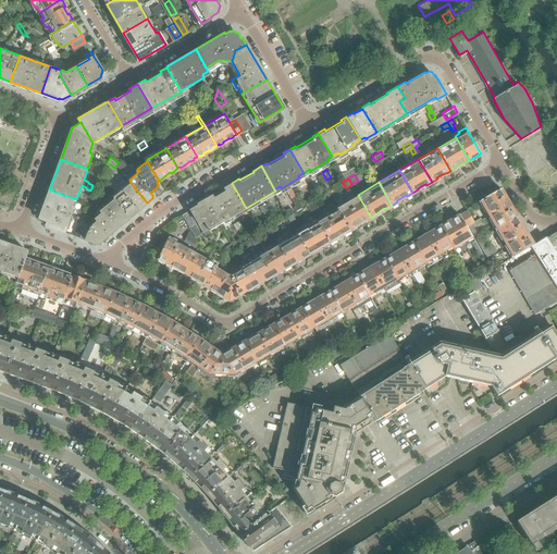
[(147,202),(131,183),(113,197),(114,198),(130,217),(147,202)]
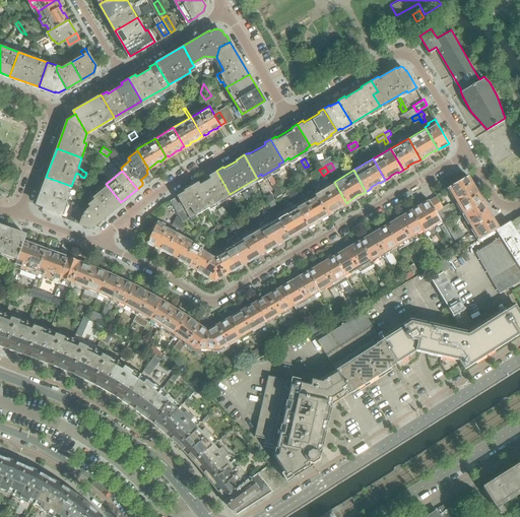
[(230,194),(216,171),(210,175),(210,176),(198,183),(198,182),(192,185),(204,206),(208,204),(209,205),(230,194)]
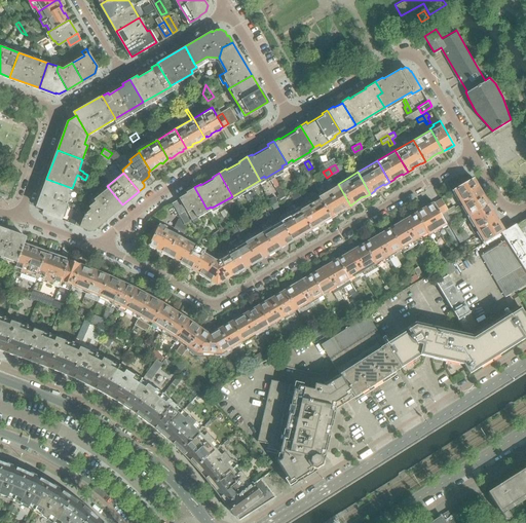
[(488,202),(480,188),(473,176),(453,188),(468,215),(488,202)]
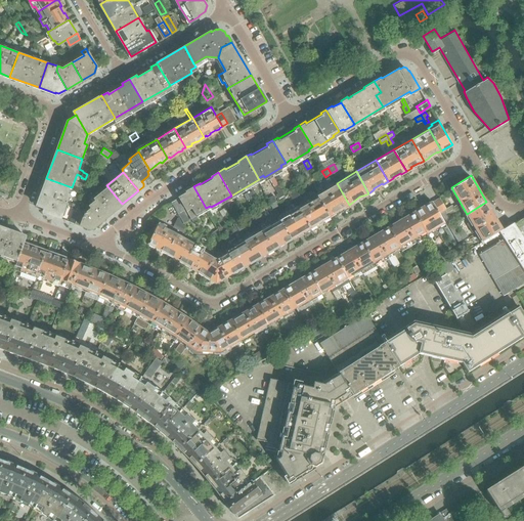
[(64,208),(67,202),(72,187),(46,178),(41,192),(37,204),(38,204),(45,207),(43,211),(60,217),(64,208)]
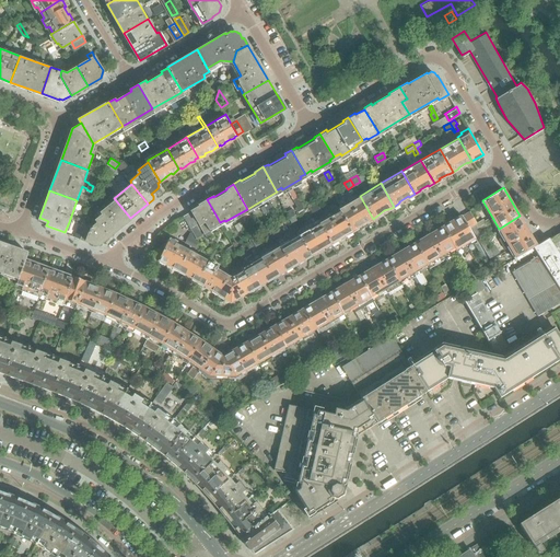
[(304,207),(298,196),(293,198),(296,205),(294,206),(298,210),(304,207)]
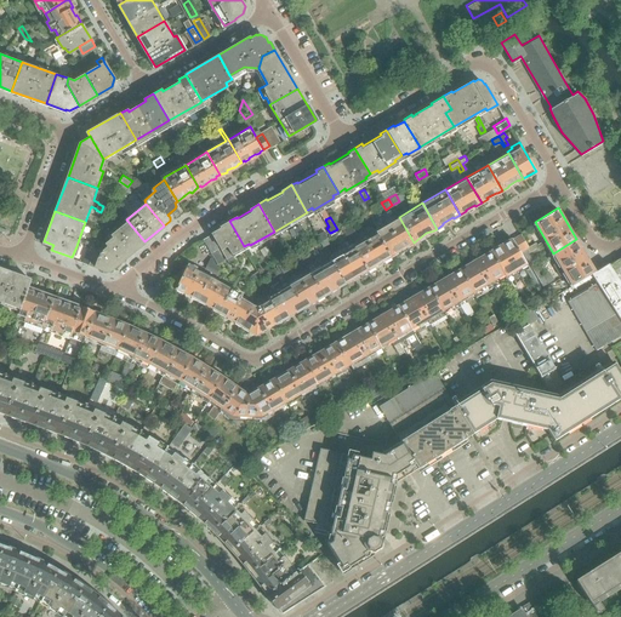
[(414,243),(399,217),(376,230),(391,256),(397,252),(397,251),(406,245),(408,246),(414,243)]
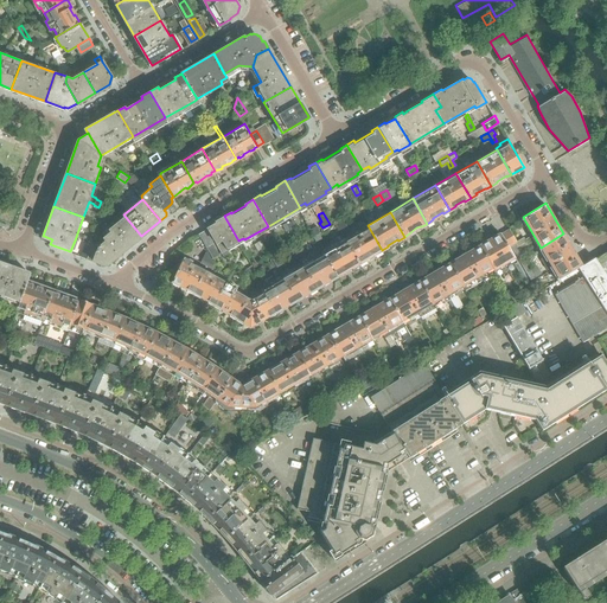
[(141,236),(125,216),(108,229),(110,231),(102,238),(106,242),(102,244),(114,258),(141,236)]
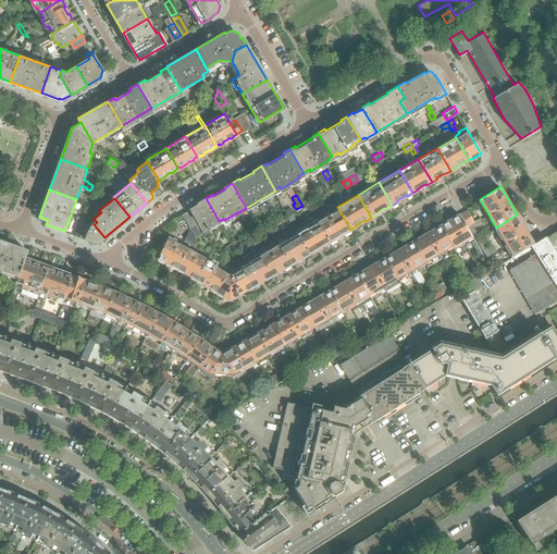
[(219,221),(206,198),(198,202),(199,204),(190,209),(203,230),(219,221)]
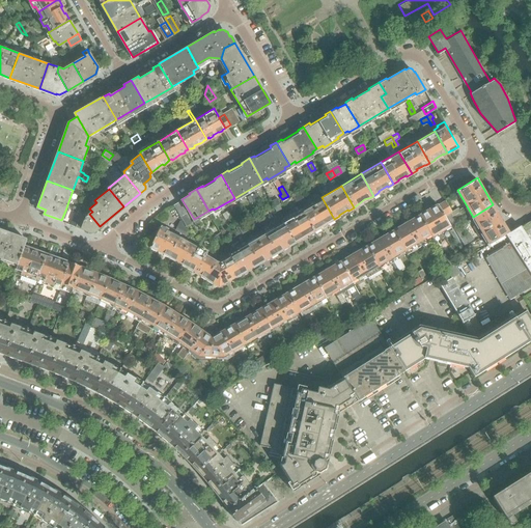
[(307,203),(300,191),(294,194),(301,207),(307,203)]
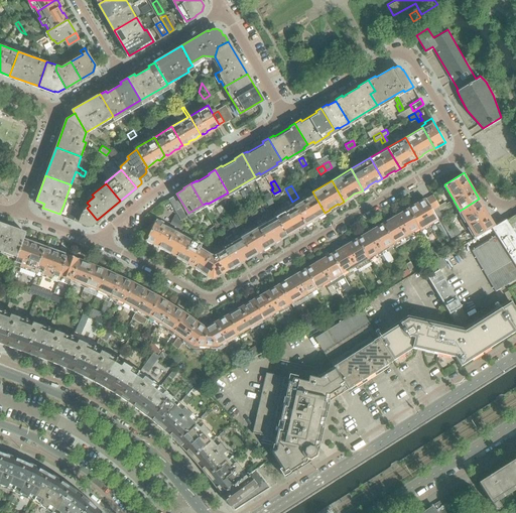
[(325,213),(312,191),(293,203),(305,224),(311,220),(311,219),(318,215),(318,216),(325,213)]
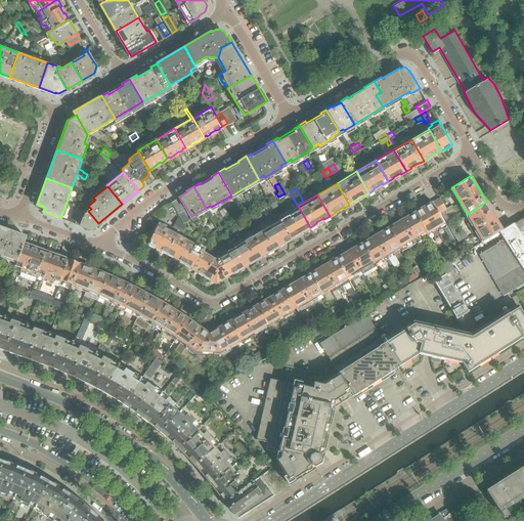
[(446,208),(445,207),(439,197),(432,201),(439,212),(441,211),(445,208),(446,208)]
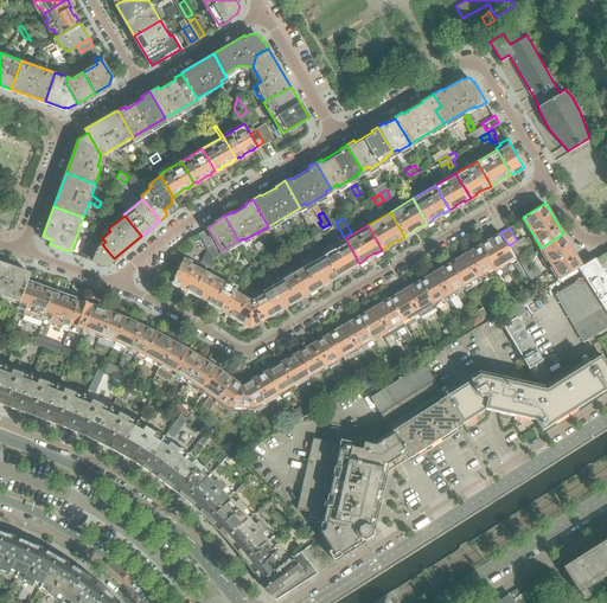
[(219,252),(205,229),(199,232),(212,256),(219,252)]
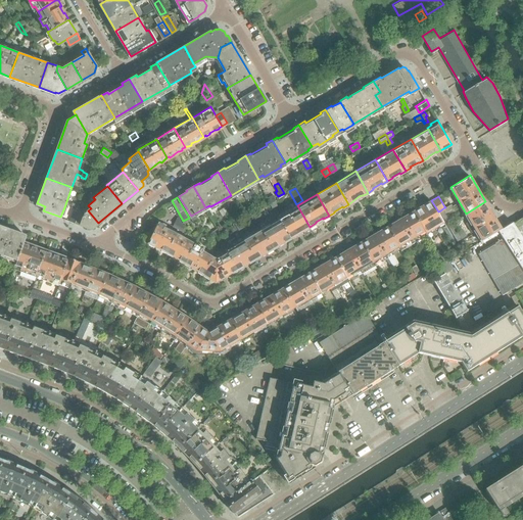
[(438,211),(431,200),(431,199),(414,210),(426,231),(443,221),(438,211)]
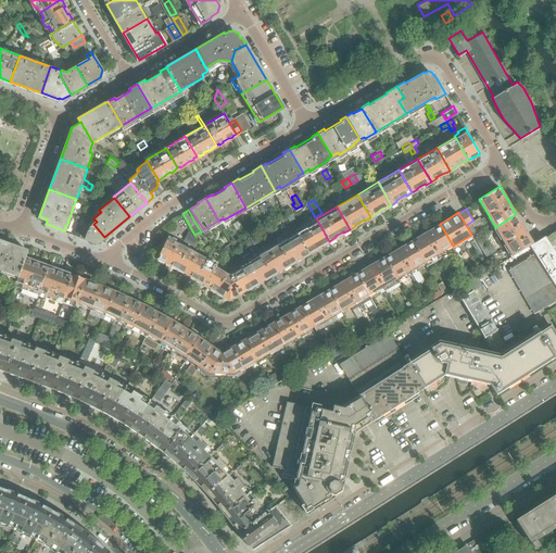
[(532,242),(526,230),(516,214),(495,227),(510,255),(530,244),(532,242)]
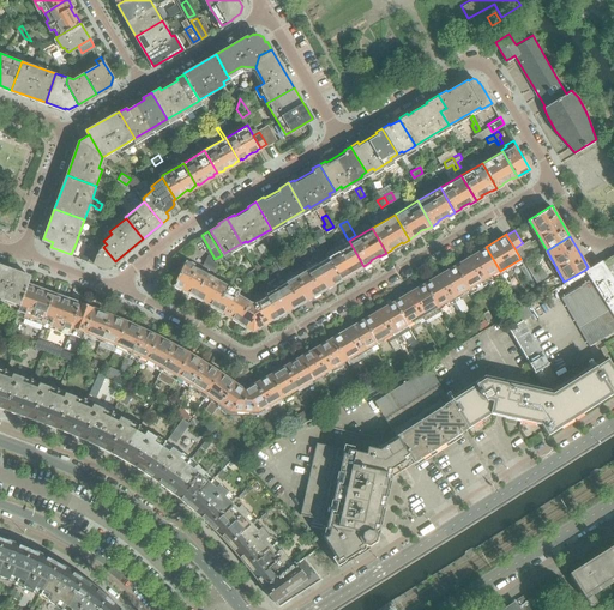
[(524,247),(536,240),(535,237),(531,240),(530,237),(522,242),(523,243),(522,243),(523,247),(524,247)]
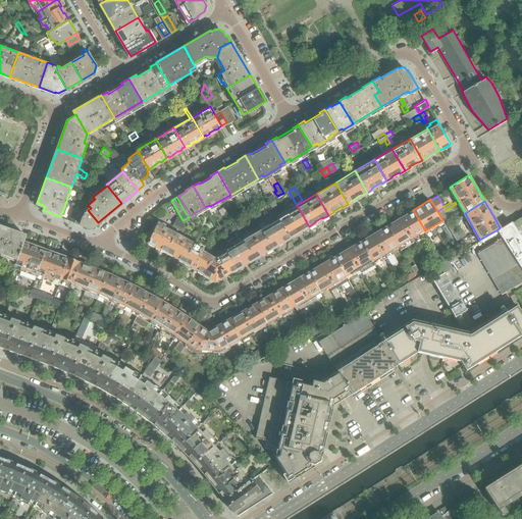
[(456,204),(446,210),(447,212),(457,206),(456,204)]
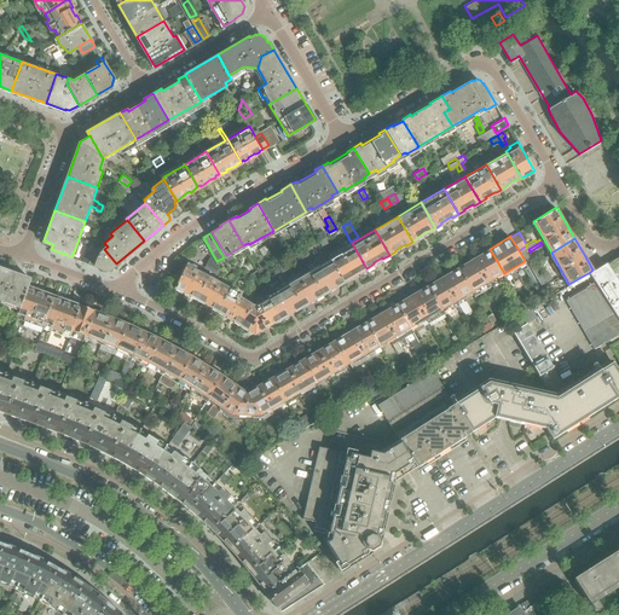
[(366,268),(352,243),(329,256),(343,282),(351,277),(351,276),(359,271),(359,272),(366,268)]
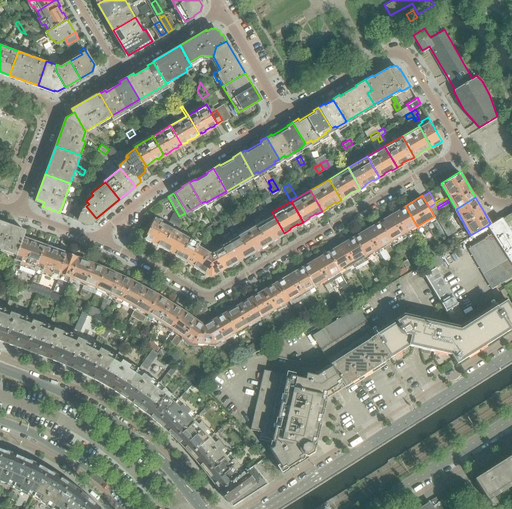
[(79,219),(83,209),(81,208),(81,202),(78,202),(77,205),(73,217),(79,219)]
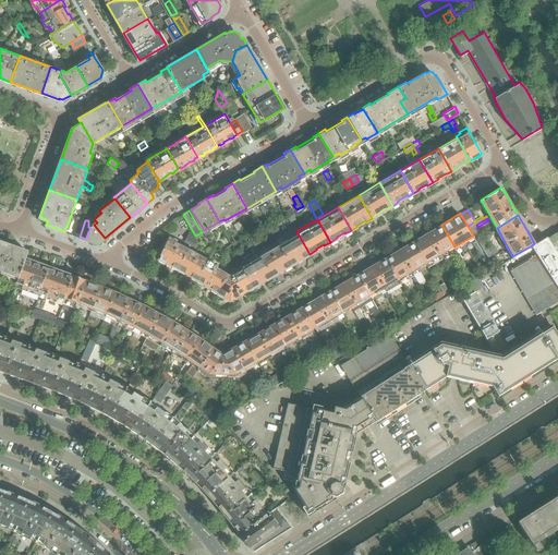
[(105,238),(94,225),(91,228),(86,239),(96,242),(99,242),(105,238)]
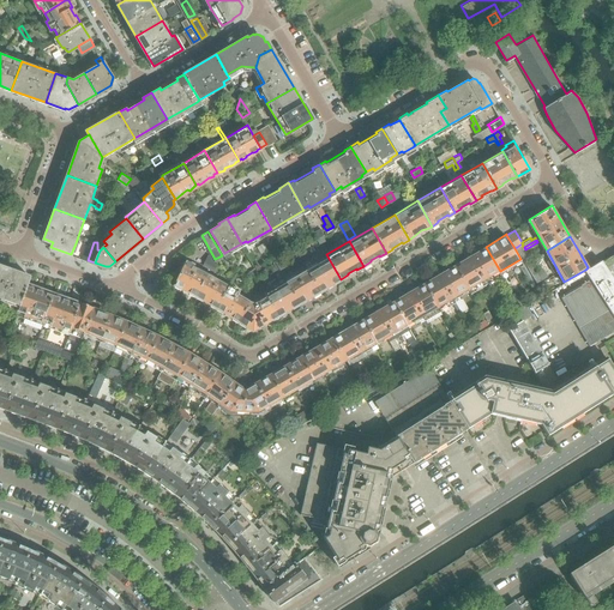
[(499,273),(499,272),(500,271),(486,247),(455,264),(468,285),(467,287),(469,291),(483,283),(487,290),(492,287),(488,281),(499,273)]
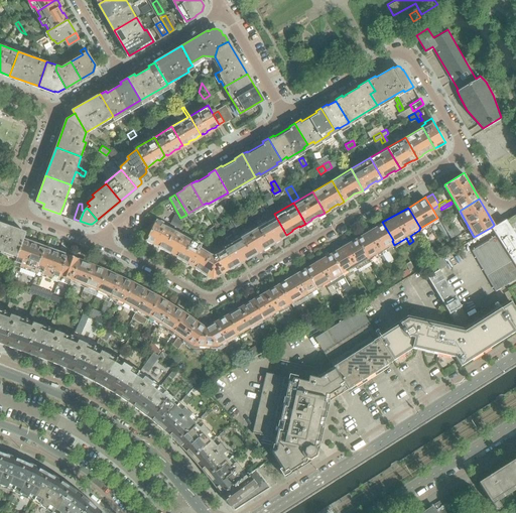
[(515,211),(498,223),(495,225),(492,227),(496,234),(515,265),(515,211)]
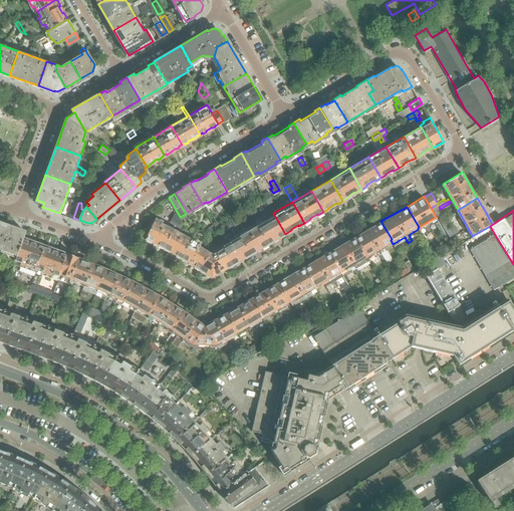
[(175,211),(169,221),(176,224),(179,217),(176,212),(175,211)]
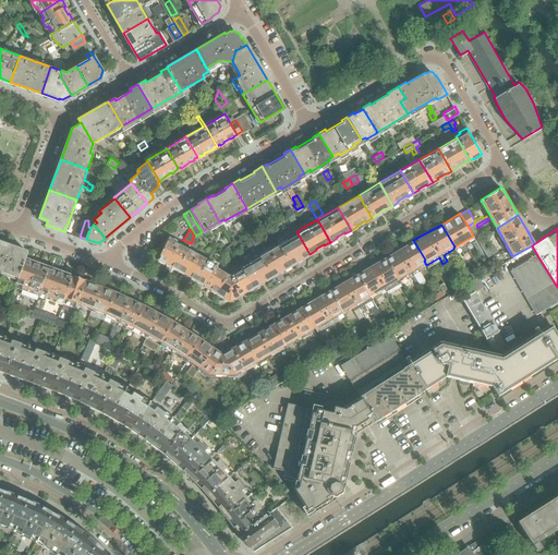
[(310,254),(296,231),(278,242),(291,265),(296,262),(296,261),(303,256),(304,257),(310,254)]
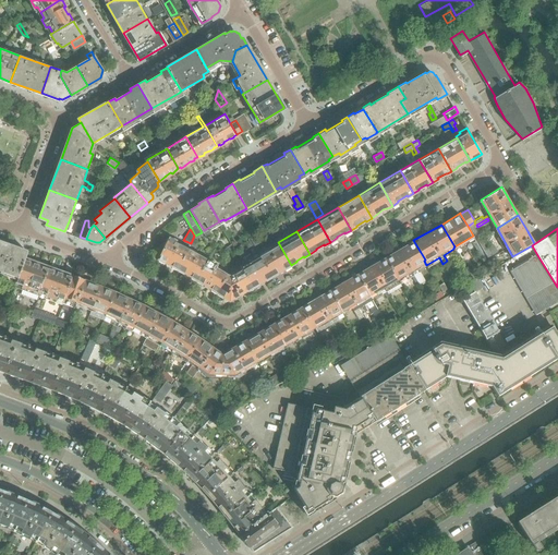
[(257,233),(251,237),(254,243),(261,240),(257,233)]
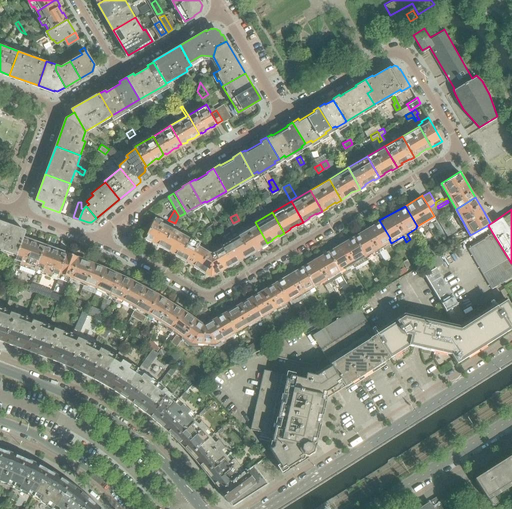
[(163,247),(173,229),(164,223),(162,223),(163,220),(158,218),(155,216),(154,218),(153,217),(150,224),(151,225),(145,237),(146,237),(145,238),(151,240),(158,243),(157,244),(163,247)]
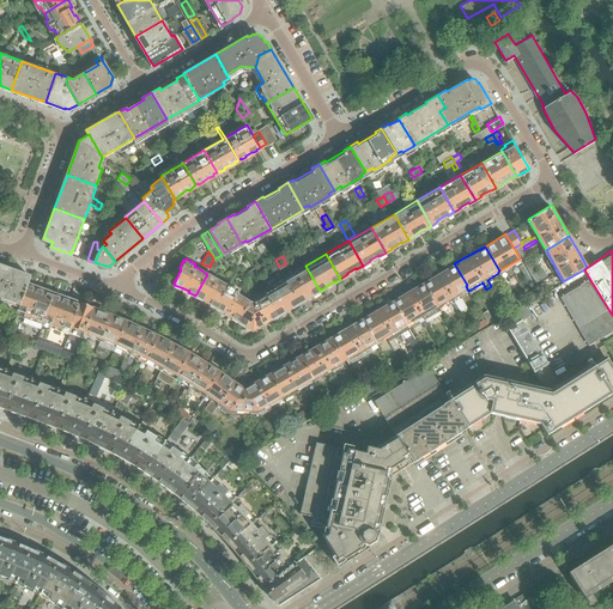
[(28,281),(31,275),(0,263),(0,296),(19,303),(20,303),(28,281)]
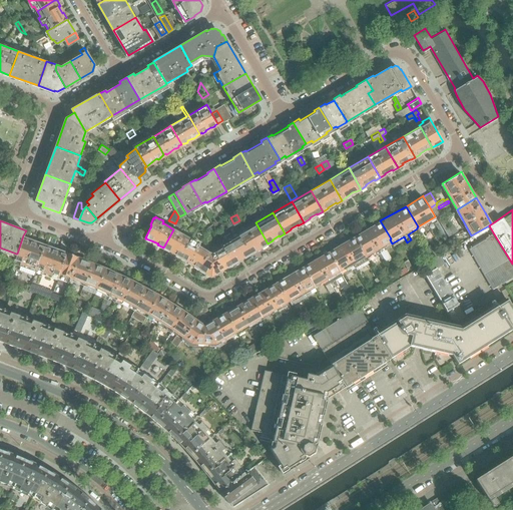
[(378,246),(390,239),(391,238),(380,220),(355,235),(368,259),(379,252),(382,258),(384,257),(385,260),(391,256),(386,247),(381,251),(378,246)]
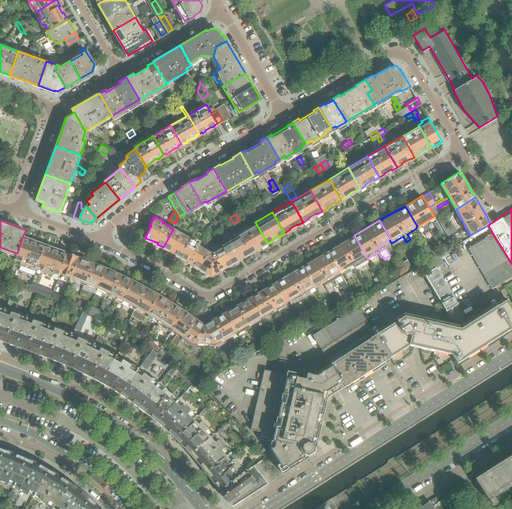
[(461,225),(459,220),(451,224),(454,229),(461,225)]
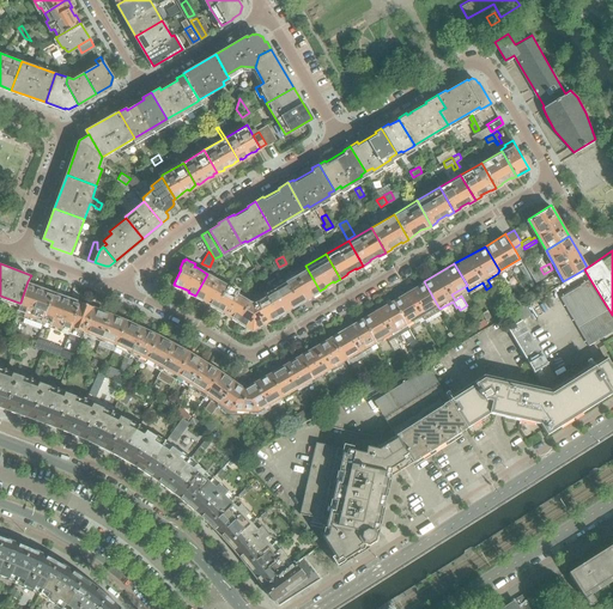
[(320,291),(305,266),(285,278),(299,303),(305,299),(305,298),(313,293),(314,294),(320,291)]
